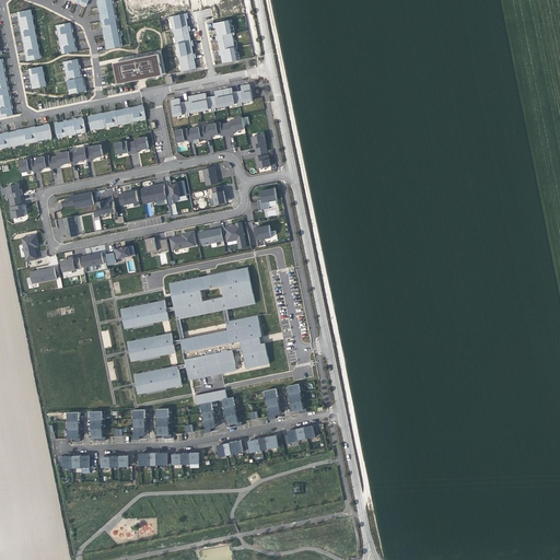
[(111,0),(98,0),(98,1),(96,1),(97,7),(100,7),(101,11),(102,15),(100,16),(101,21),(103,21),(104,25),(105,30),(103,31),(104,35),(106,35),(107,41),(107,44),(105,44),(106,49),(120,46),(120,44),(118,32),(117,30),(115,18),(115,15),(112,3),(112,1),(111,0)]
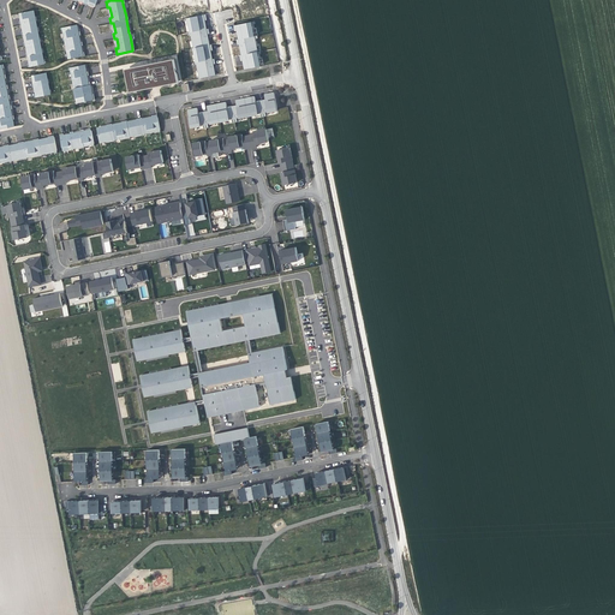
[(34,11),(21,13),(22,17),(22,21),(19,22),(21,25),(23,24),(24,28),(24,31),(22,31),(23,35),(25,35),(25,37),(27,42),(24,42),(24,46),(27,46),(28,49),(29,53),(27,53),(27,57),(29,55),(30,59),(30,63),(28,64),(29,67),(41,65),(41,60),(43,59),(42,53),(40,53),(39,49),(41,48),(40,42),(37,43),(36,39),(40,37),(39,31),(35,33),(34,28),(37,28),(36,21),(33,22),(33,17),(35,17),(34,11)]
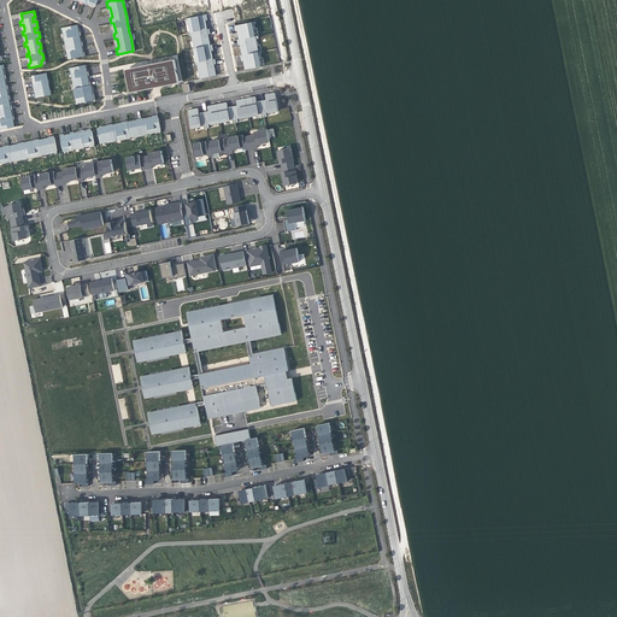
[(206,15),(186,18),(186,21),(191,21),(193,31),(206,29),(206,24),(205,21),(207,21),(206,15)]
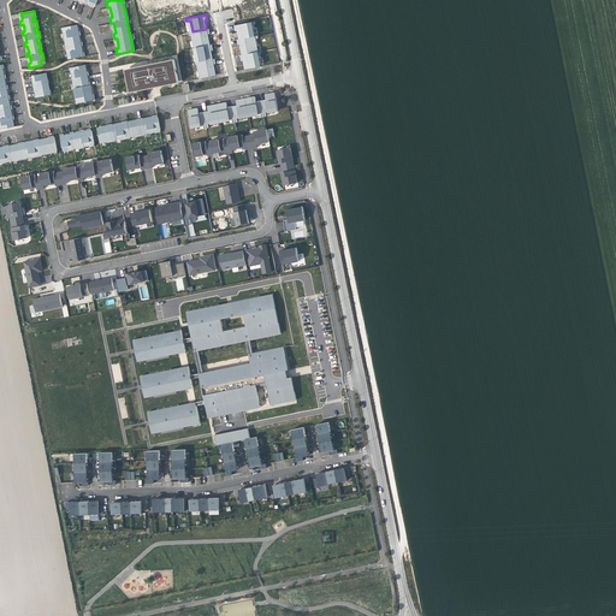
[(255,22),(235,25),(236,31),(238,30),(240,34),(241,39),(254,36),(252,24),(255,24),(255,22)]
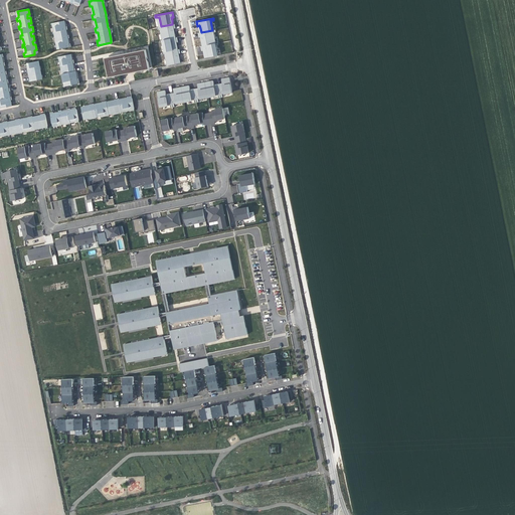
[(64,21),(53,23),(53,25),(54,31),(55,33),(56,40),(57,42),(58,49),(71,46),(70,43),(68,44),(67,41),(67,38),(69,38),(69,35),(66,35),(66,33),(65,30),(67,29),(67,26),(65,27),(64,24),(64,21)]
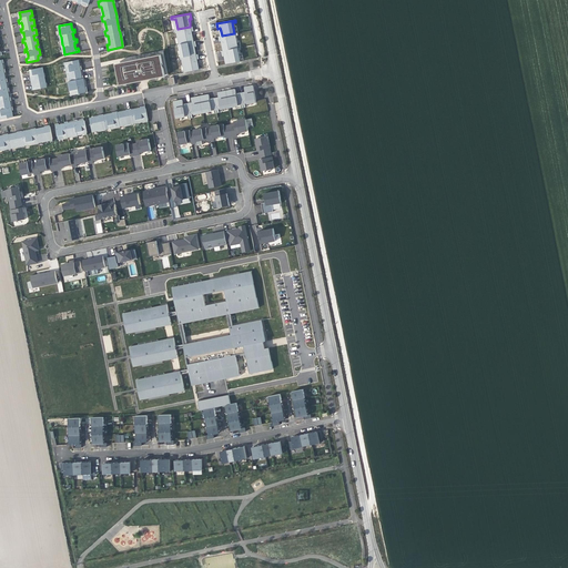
[(178,29),(173,30),(174,32),(178,32),(180,44),(193,41),(192,36),(191,31),(193,31),(192,27),(190,27),(178,29)]
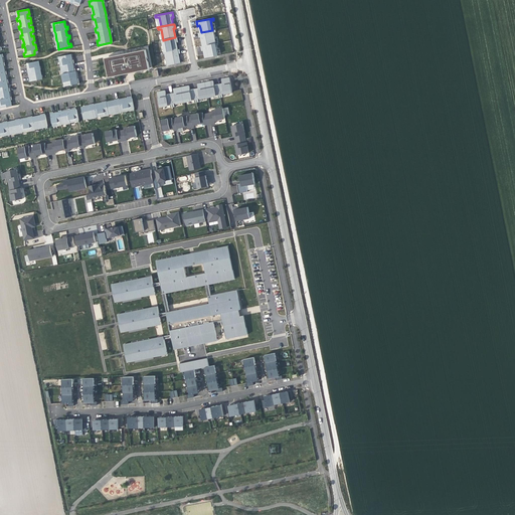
[(201,32),(199,33),(199,37),(201,36),(202,41),(203,46),(215,43),(213,33),(216,32),(216,29),(212,30),(201,32)]
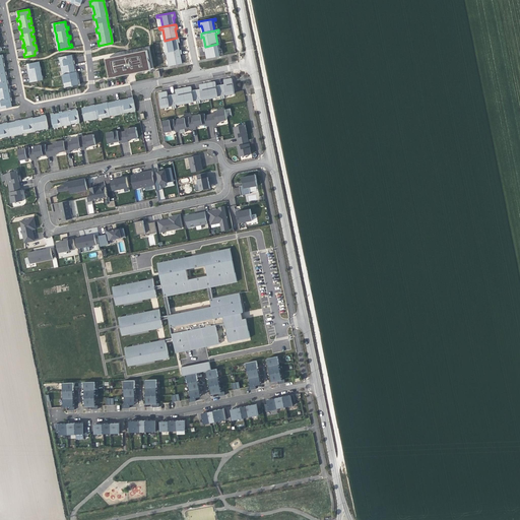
[(165,41),(161,41),(161,43),(165,43),(167,53),(179,50),(178,45),(178,43),(180,43),(179,38),(177,38),(165,41)]
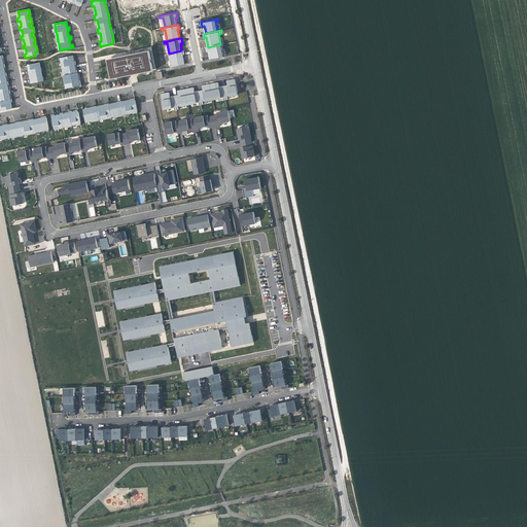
[(208,47),(206,47),(207,53),(209,51),(209,54),(210,59),(222,57),(220,46),(224,46),(223,44),(220,44),(208,47)]
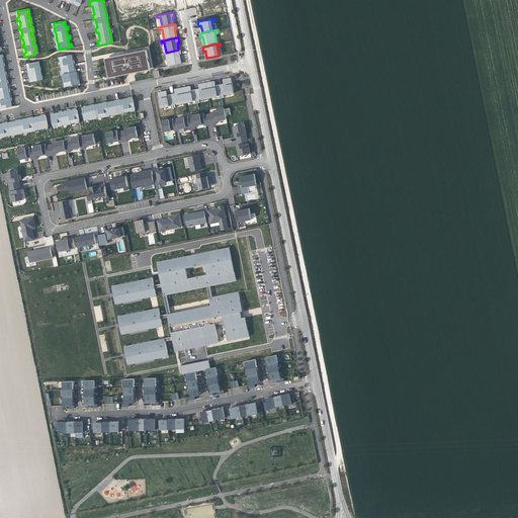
[(106,58),(106,60),(124,56),(124,60),(132,58),(132,55),(148,51),(147,50),(106,58)]
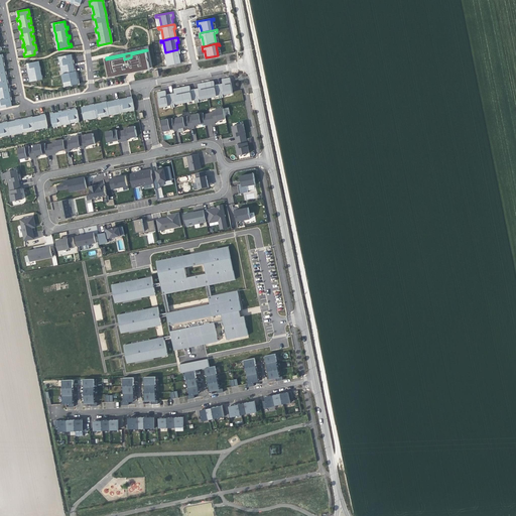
[(165,52),(162,52),(163,54),(166,54),(168,66),(180,62),(179,57),(178,54),(180,53),(179,49),(177,49),(165,52)]
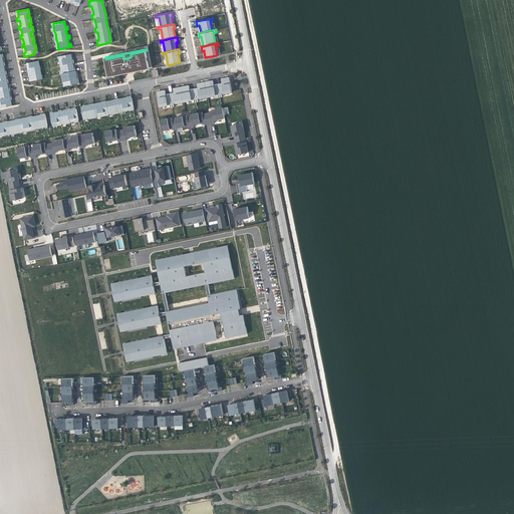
[(134,70),(150,67),(147,50),(131,54),(131,57),(123,59),(123,55),(105,59),(108,74),(134,69),(134,70)]
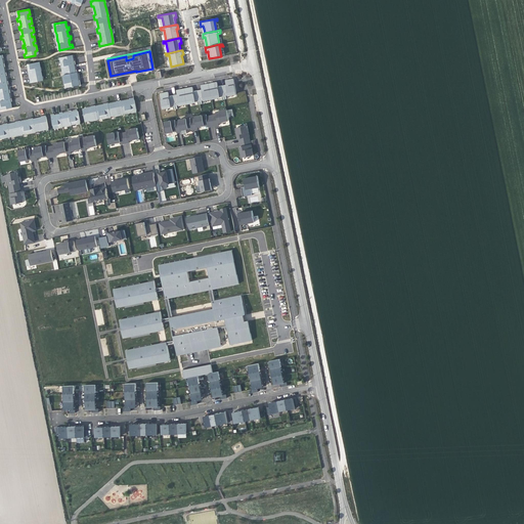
[(0,106),(1,110),(11,107),(11,104),(10,102),(12,101),(12,98),(10,99),(9,96),(9,93),(11,93),(10,90),(8,90),(7,88),(7,84),(9,84),(8,81),(6,81),(6,79),(5,76),(7,76),(7,73),(4,73),(4,70),(3,68),(5,67),(5,63),(3,64),(2,60),(2,58),(4,58),(3,55),(0,55),(0,106)]
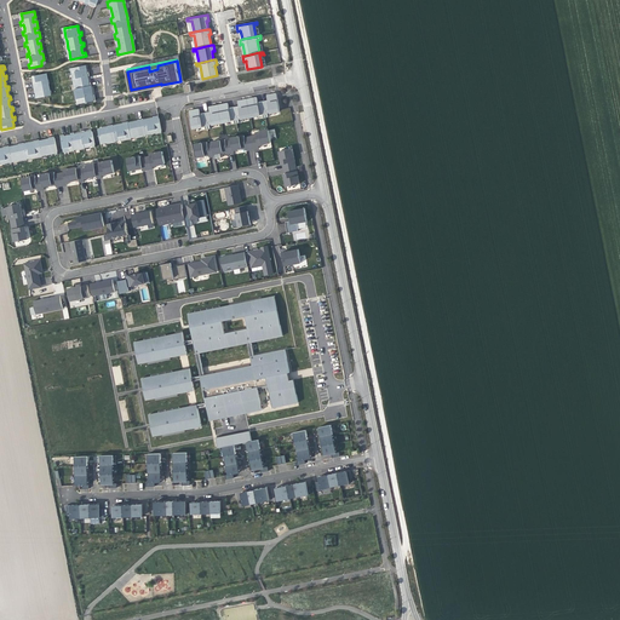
[(85,65),(73,68),(74,79),(75,80),(76,89),(75,89),(78,99),(81,98),(81,103),(96,101),(95,95),(92,96),(92,91),(91,86),(92,86),(91,82),(89,82),(87,79),(87,76),(90,75),(89,73),(86,73),(86,68),(85,65)]
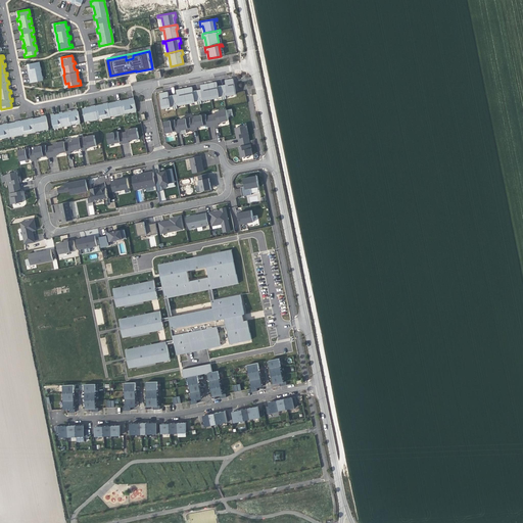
[(39,61),(29,64),(29,67),(30,70),(28,70),(28,74),(30,74),(31,77),(32,80),(29,80),(30,83),(41,81),(40,77),(42,76),(41,70),(39,72),(38,67),(41,67),(39,61)]
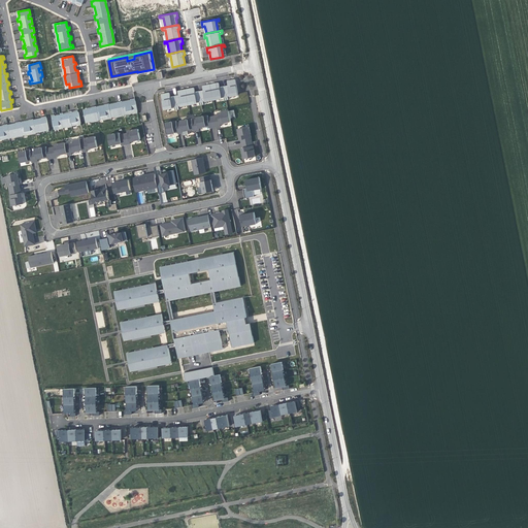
[(154,70),(154,69),(137,72),(137,71),(111,76),(111,79),(139,73),(154,70)]
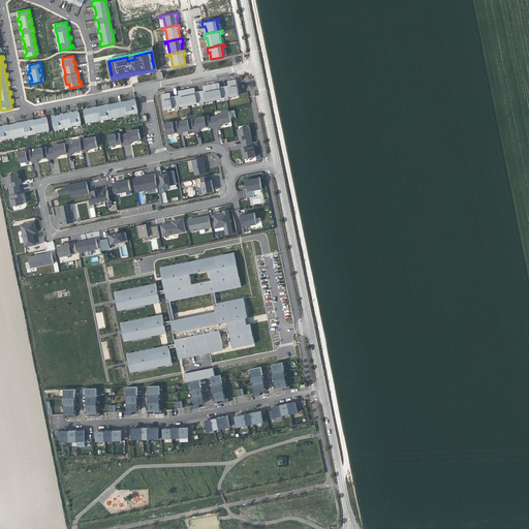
[(162,95),(164,110),(176,106),(177,110),(180,110),(179,106),(200,101),(200,104),(203,103),(203,101),(220,97),(220,99),(224,98),(225,101),(229,100),(229,97),(240,95),(237,79),(230,81),(226,81),(227,85),(221,87),(220,83),(215,84),(207,86),(203,86),(203,90),(196,92),(195,87),(189,89),(183,90),(178,91),(179,95),(172,97),(170,93),(166,94),(162,95)]
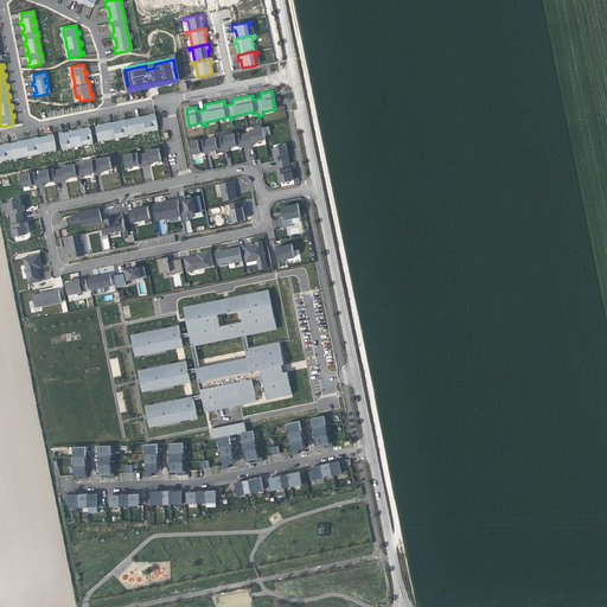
[(98,140),(159,128),(155,113),(151,114),(151,115),(146,116),(141,117),(140,116),(135,117),(135,119),(131,120),(126,120),(126,119),(121,120),(121,121),(116,122),(112,123),(110,122),(106,123),(106,125),(101,126),(96,127),(98,140)]
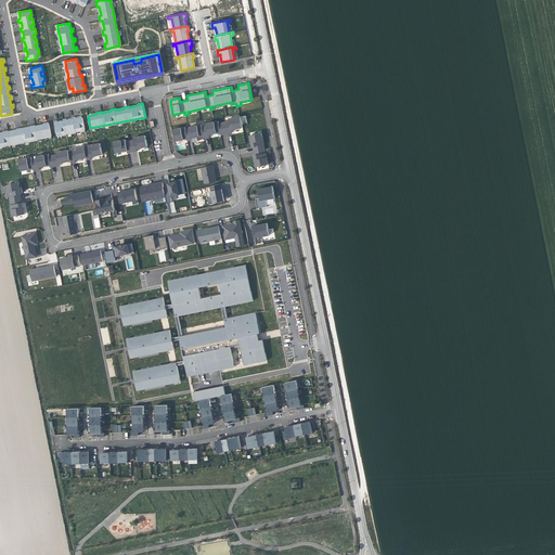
[(218,121),(207,124),(209,134),(216,132),(217,133),(219,132),(220,132),(221,134),(232,132),(231,130),(233,130),(235,129),(243,127),(241,116),(229,119),(229,121),(219,124),(218,121)]
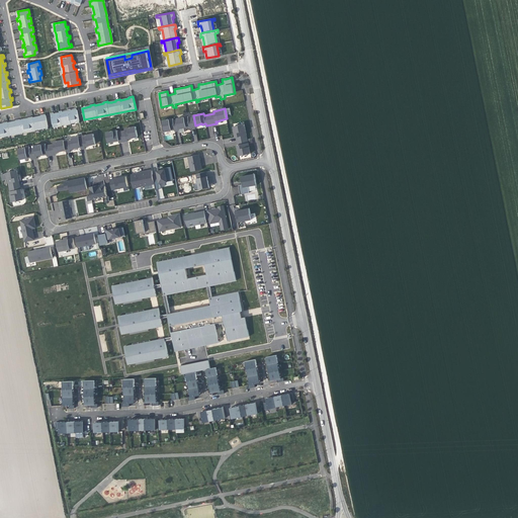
[(79,120),(77,110),(75,110),(71,111),(71,109),(68,109),(69,111),(65,112),(63,113),(62,110),(60,111),(60,113),(58,114),(54,114),(54,112),(51,113),(54,126),(79,120)]
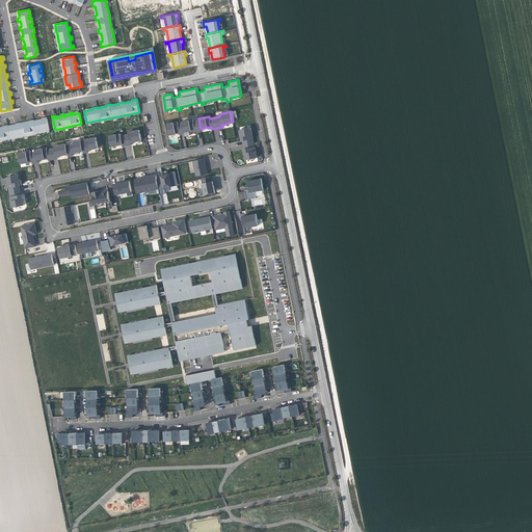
[(0,139),(50,130),(47,117),(43,118),(43,120),(38,121),(34,121),(33,120),(29,121),(29,122),(26,123),(21,124),(21,123),(17,124),(17,125),(12,126),(8,126),(7,125),(3,126),(4,127),(0,127),(0,139)]
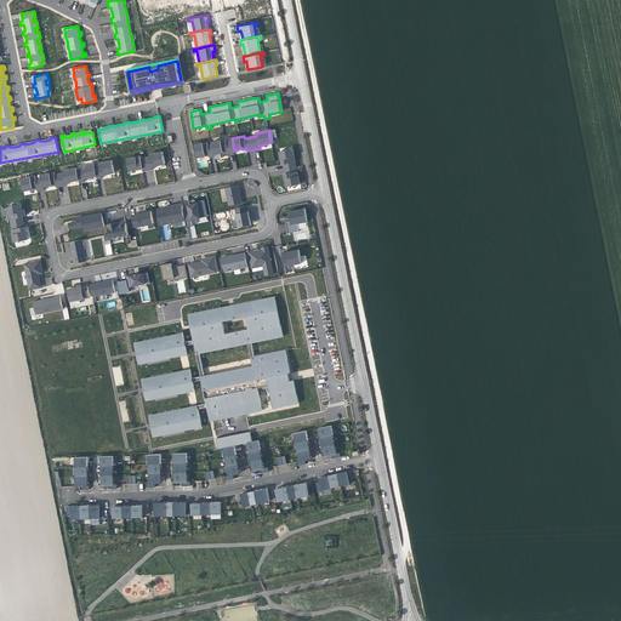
[(206,143),(194,147),(197,158),(204,157),(205,157),(206,157),(209,157),(210,158),(222,155),(221,154),(224,153),(226,153),(226,152),(234,151),(232,138),(218,141),(218,144),(208,147),(206,143)]
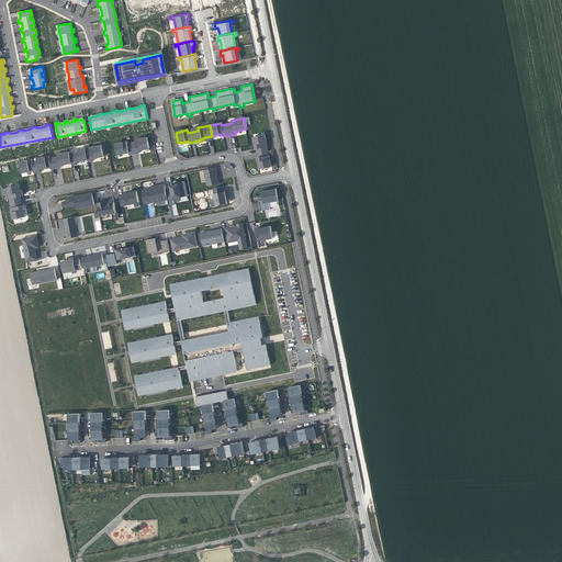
[(254,137),(256,148),(258,148),(258,150),(259,155),(260,157),(258,157),(260,168),(271,166),(265,135),(254,137)]
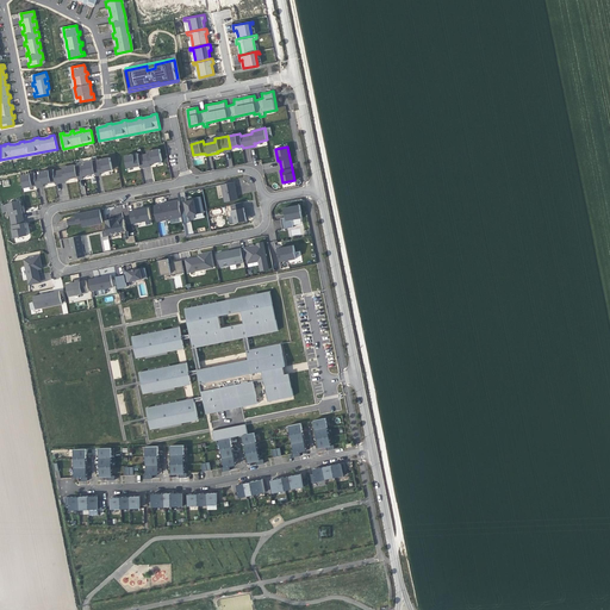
[(138,154),(125,156),(128,168),(136,167),(138,167),(139,166),(141,168),(153,166),(153,163),(154,163),(156,163),(156,162),(165,160),(162,149),(149,151),(149,154),(138,156),(138,154)]
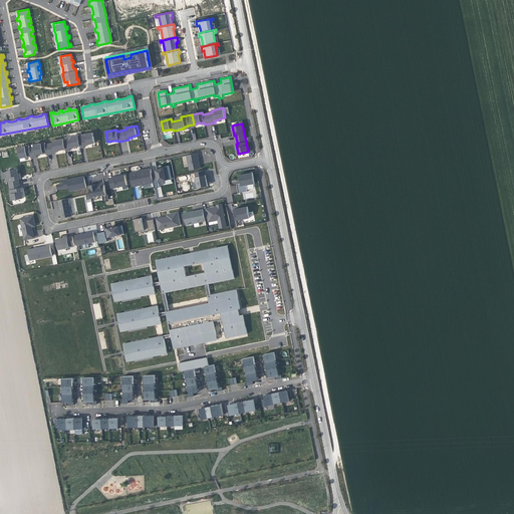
[(78,138),(81,148),(85,147),(85,145),(86,145),(88,145),(88,144),(94,143),(92,133),(82,135),(82,137),(78,138)]
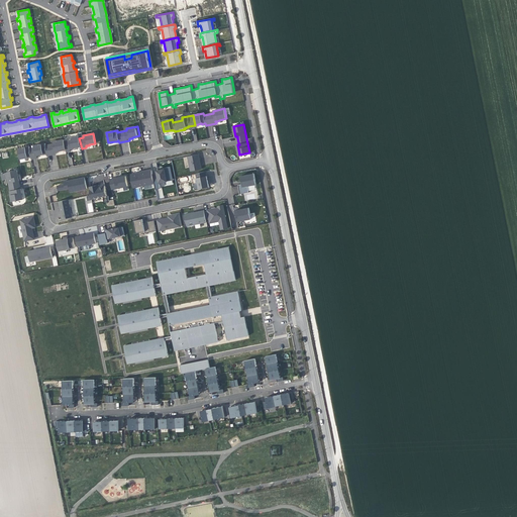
[(65,142),(67,151),(71,150),(71,149),(72,148),(74,148),(74,147),(80,146),(79,136),(68,138),(69,141),(65,142)]
